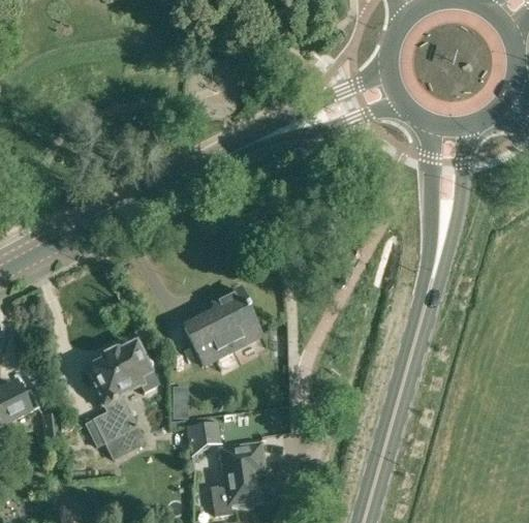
[(200,362),(259,333),(246,306),(248,305),(239,287),(209,303),(212,309),(182,324),(200,362)]
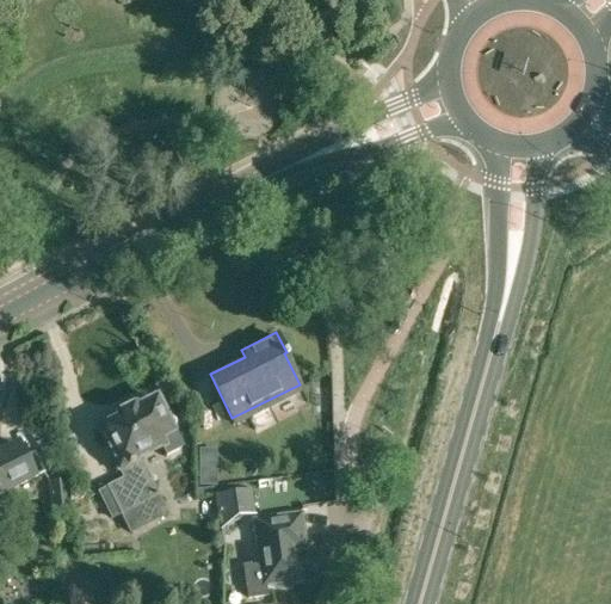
[(165,451),(179,444),(154,394),(134,404),(131,400),(116,410),(117,413),(98,424),(123,474),(98,486),(111,513),(119,509),(129,528),(167,509),(137,453),(160,442),(165,451)]
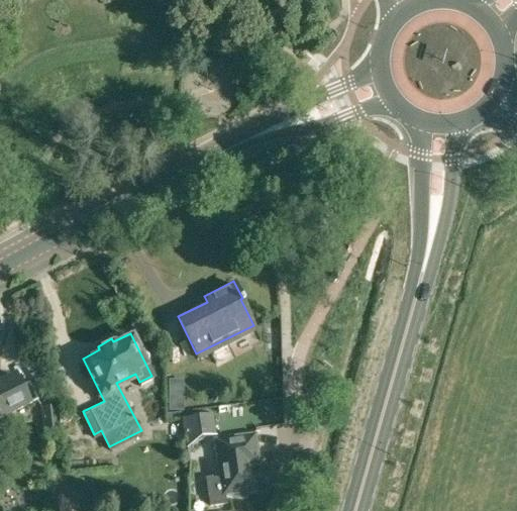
[(0,413),(36,396),(28,379),(20,383),(14,371),(0,378),(0,413)]
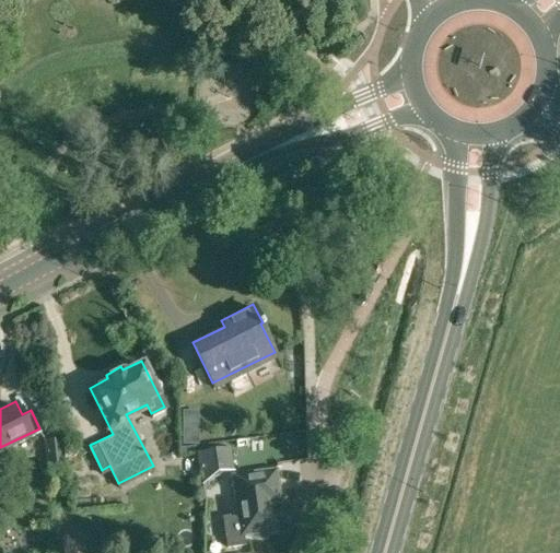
[(62,458),(60,442),(60,436),(45,437),(46,461),(62,460),(62,458)]
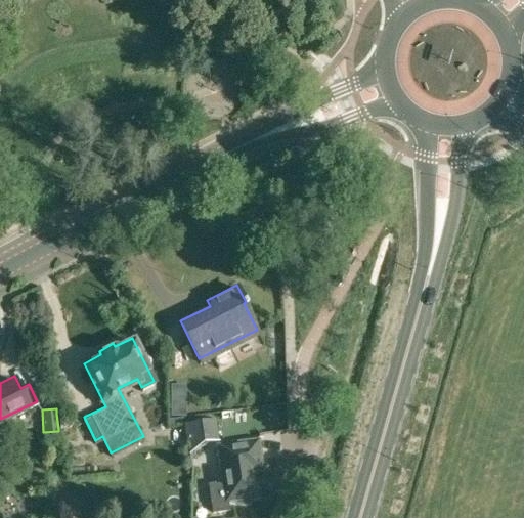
[(192,420),(197,440),(219,436),(215,416),(192,420)]
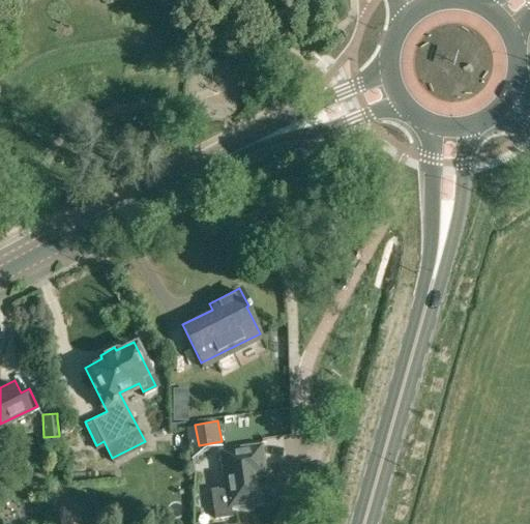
[(256,462),(258,461),(260,461),(261,460),(262,459),(262,458),(262,457),(262,456),(260,441),(219,447),(228,503),(235,502),(238,504),(241,505),(245,505),(248,504),(252,502),(254,499),(261,498),(256,462)]
